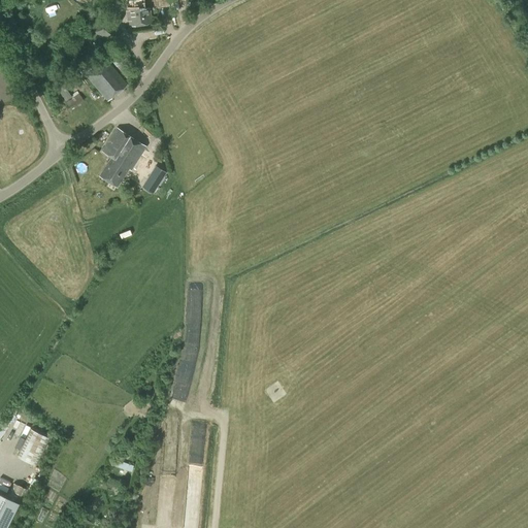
[(152,23),(150,8),(155,7),(153,0),(125,0),(127,11),(126,11),(128,22),(129,21),(130,26),(152,23)]
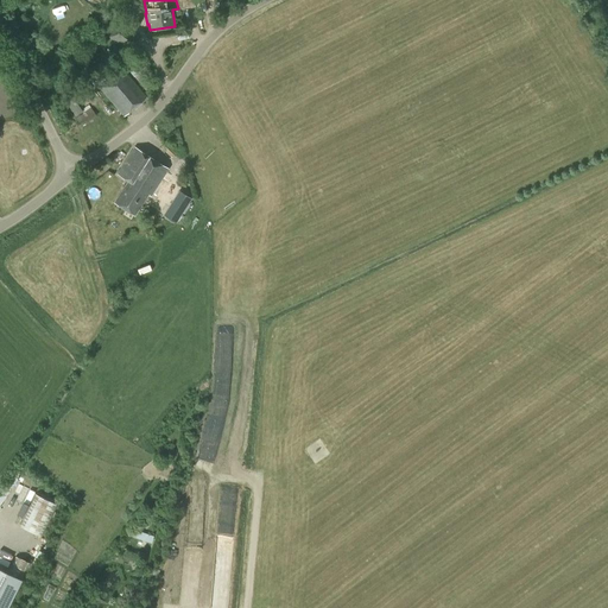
[(127,52),(140,39),(121,21),(108,35),(127,52)]
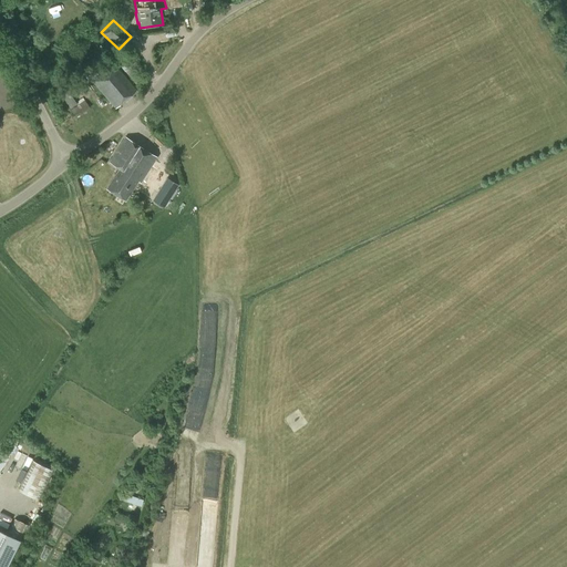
[(116,109),(135,89),(111,64),(91,83),(116,109)]
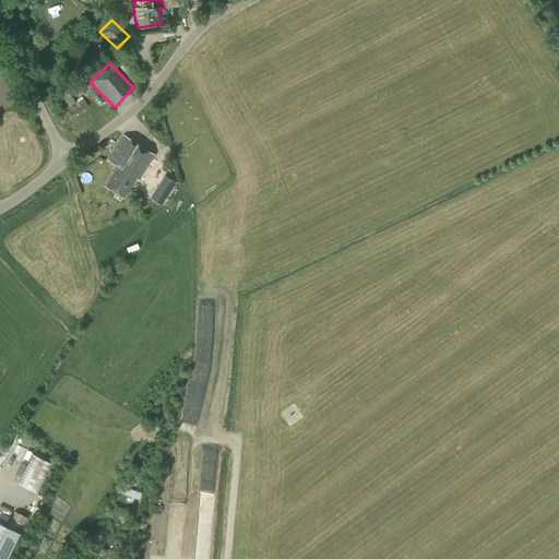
[(74,115),(87,106),(83,99),(70,108),(74,115)]
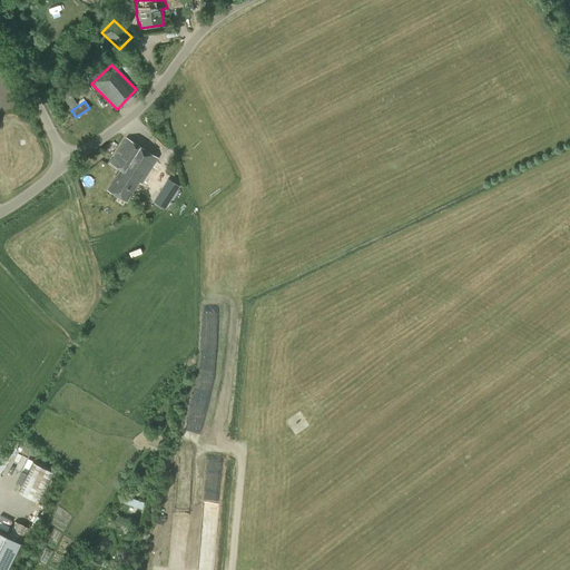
[(143,184),(158,158),(126,137),(110,163),(120,170),(107,189),(126,202),(139,183),(143,184)]
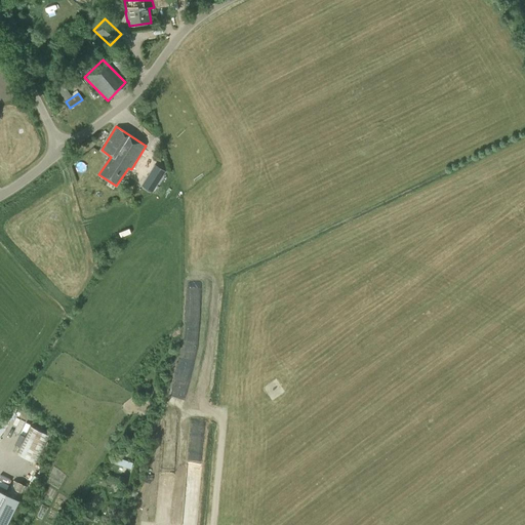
[(152,193),(165,171),(155,165),(140,186),(152,193)]
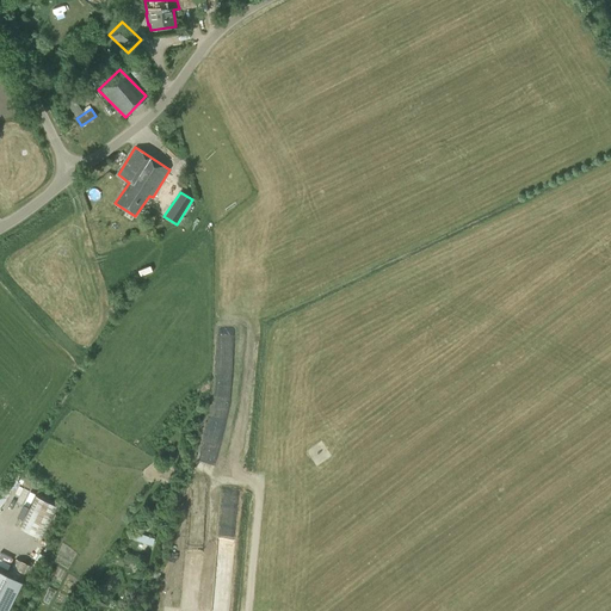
[(20,528),(44,538),(59,505),(35,494),(20,528)]
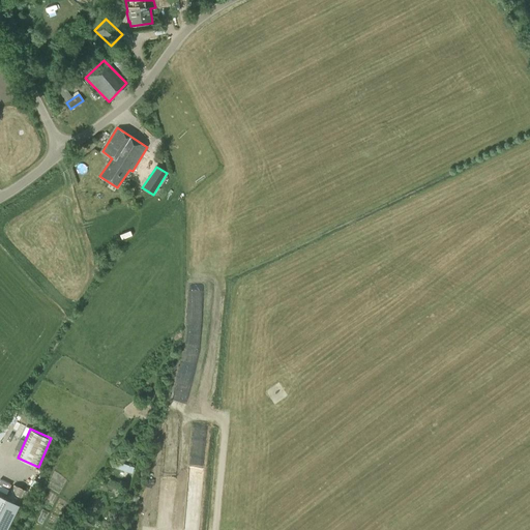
[(133,473),(135,467),(120,463),(118,469),(133,473)]
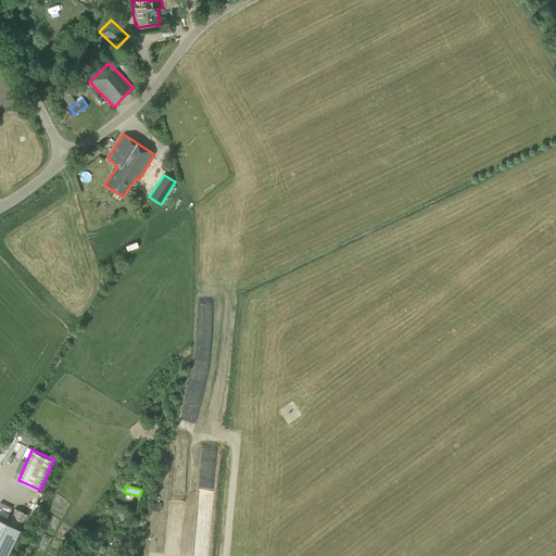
[(0,555),(7,555),(21,530),(0,519),(0,555)]
